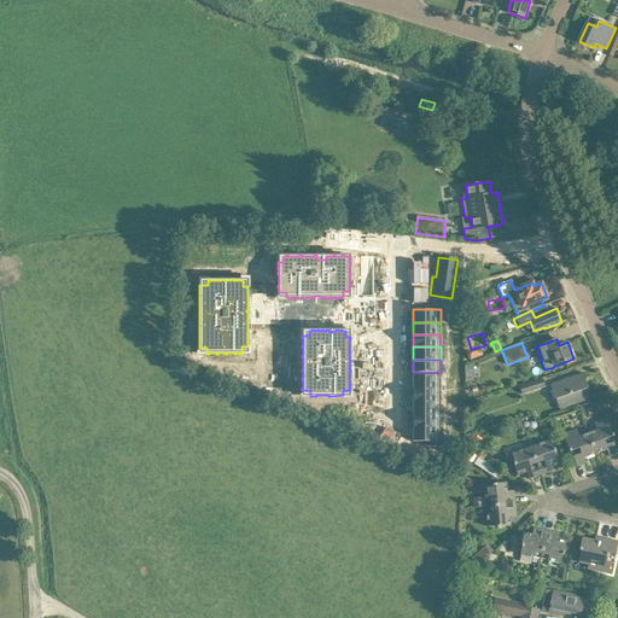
[(587,389),(582,373),(551,384),(560,409),(587,401),(583,390),(587,389)]
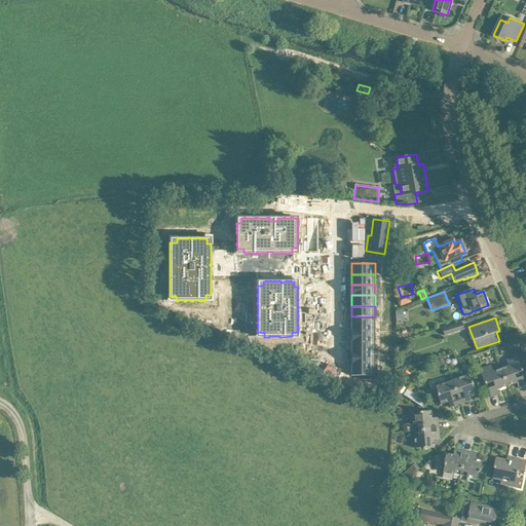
[(375,331),(375,320),(351,320),(351,331),(375,331)]
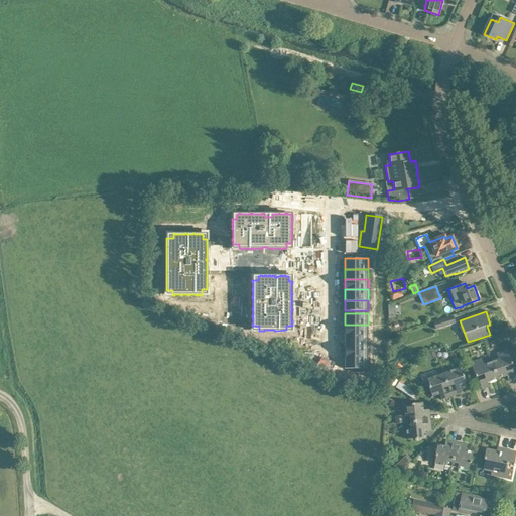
[(453,315),(433,321),(435,330),(455,323),(453,315)]
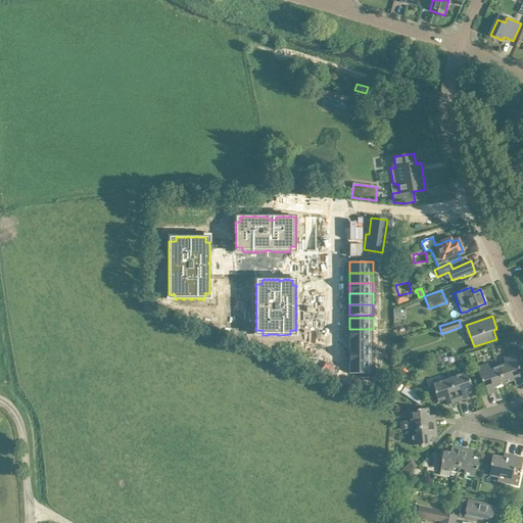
[(373,340),(373,329),(349,329),(349,340),(373,340)]
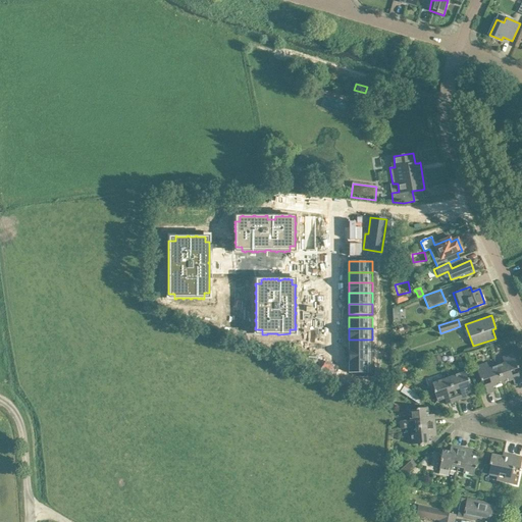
[(372,351),(372,340),(349,340),(349,351),(372,351)]
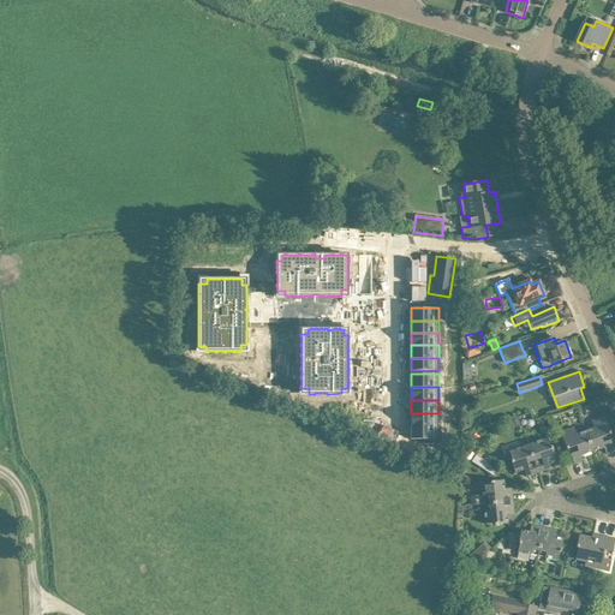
[(439,425),(439,413),(411,413),(411,425),(439,425)]
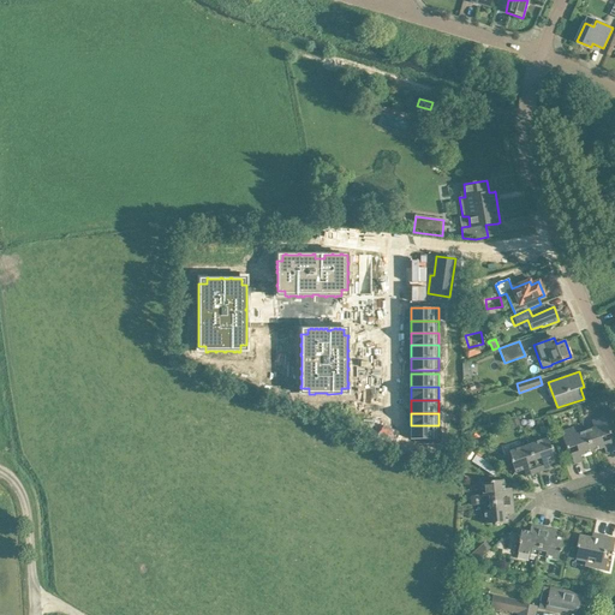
[(593,429),(585,433),(591,452),(603,447),(605,453),(614,451),(608,435),(610,434),(604,417),(591,422),(593,429)]
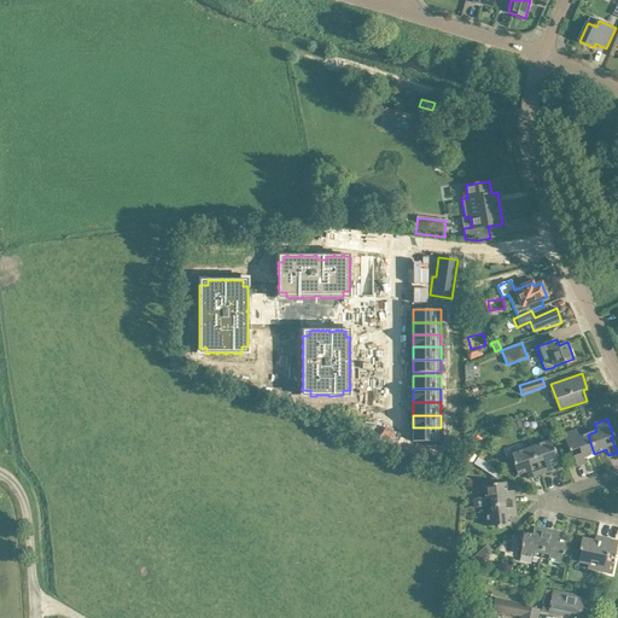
[(520,420),(512,423),(516,431),(523,427),(520,420)]
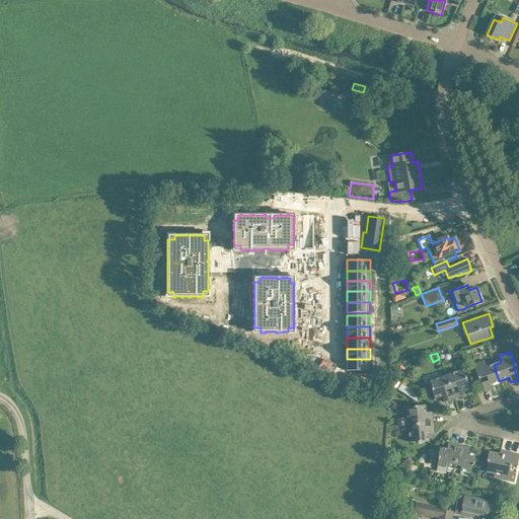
[(370,371),(370,359),(347,359),(347,371),(370,371)]
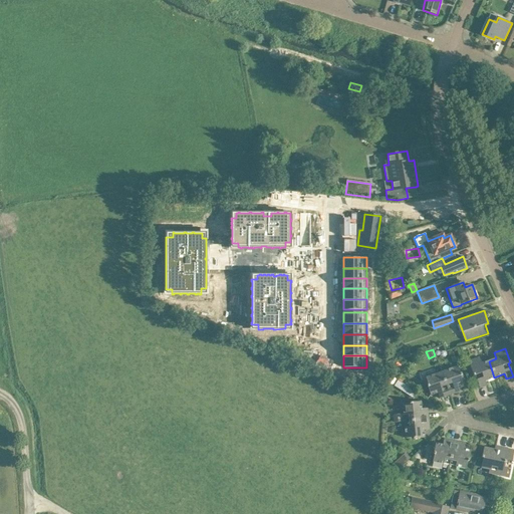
[(479,357),(468,361),(473,375),(475,375),(480,388),(486,386),(485,380),(494,377),(489,361),(481,363),(479,357)]
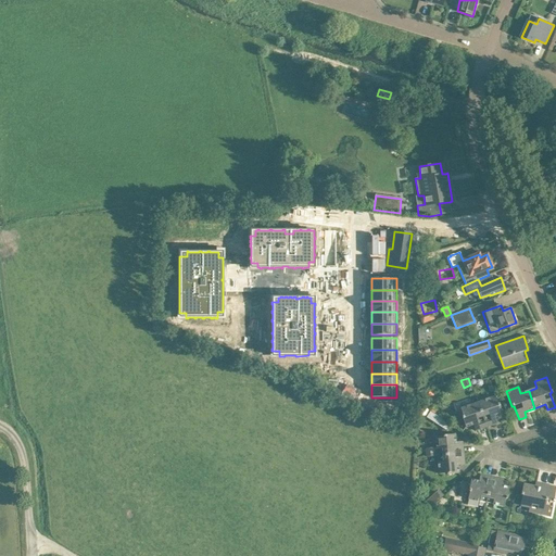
[(494,396),(478,402),(487,427),(497,424),(495,417),(503,415),(498,404),(497,404),(494,396)]
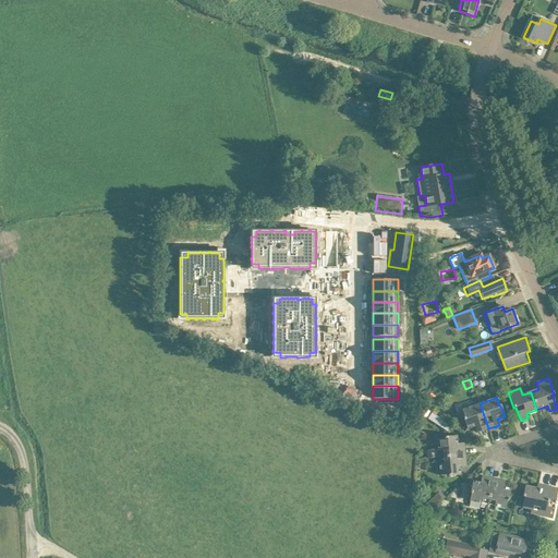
[(480,403),(462,410),(464,417),(463,417),(468,428),(474,426),(476,433),(488,428),(480,403)]
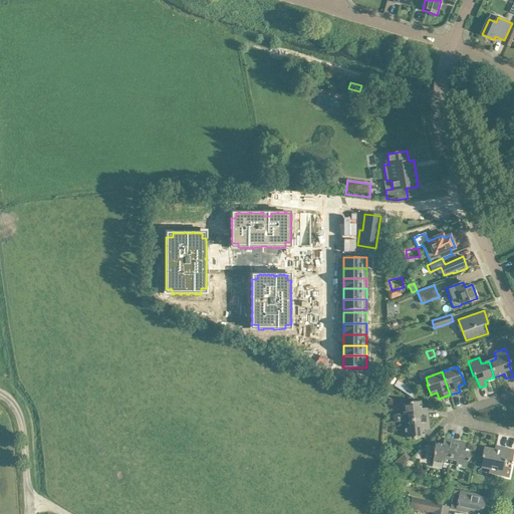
[(398,379),(394,386),(413,398),(416,393),(398,379)]
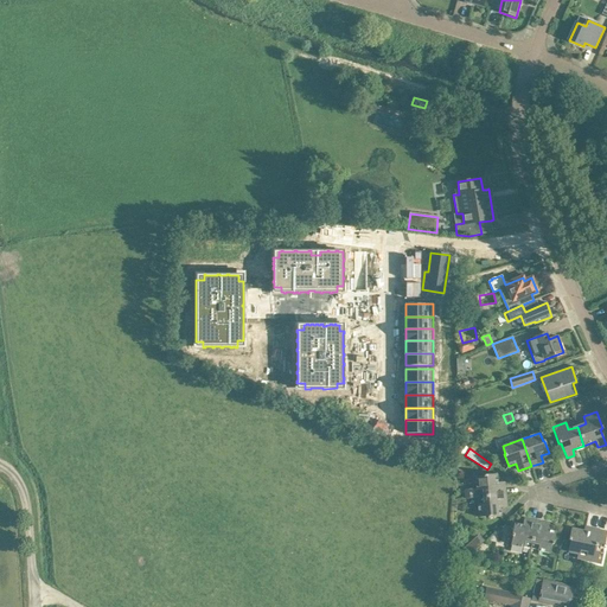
[(477,489),(465,490),(466,498),(478,497),(505,494),(504,483),(497,483),(497,474),(484,475),(484,477),(475,478),(477,489)]
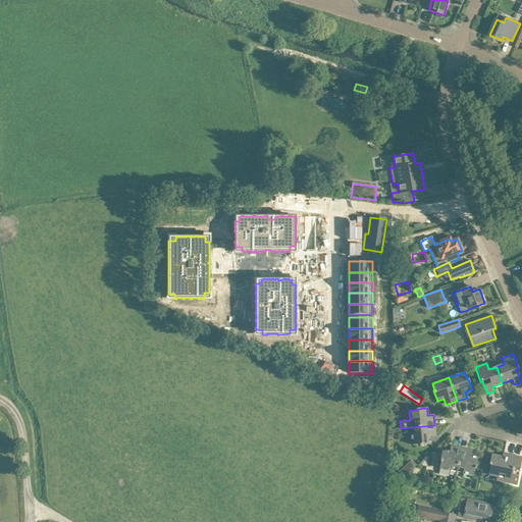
[(434,425),(411,427),(412,446),(420,445),(420,446),(430,445),(429,437),(435,436),(434,425)]
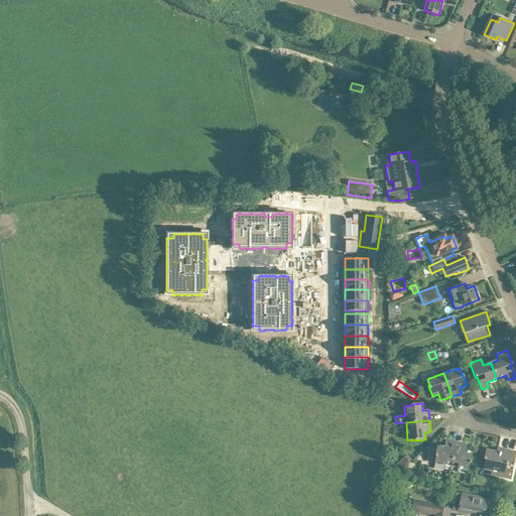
[(435,457),(434,464),(449,467),(455,442),(445,440),(443,446),(436,445),(434,457),(435,457)]
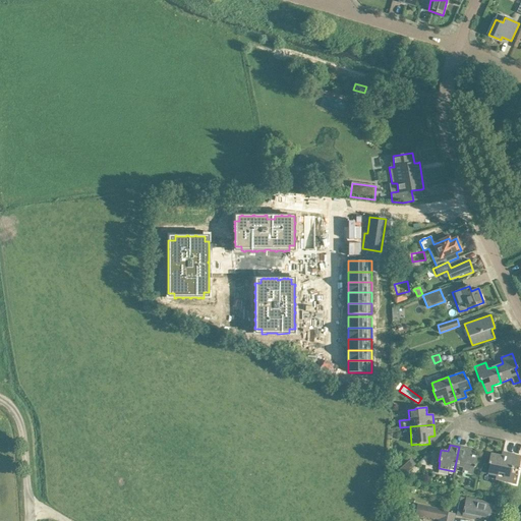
[(459,447),(454,471),(472,475),(474,468),(477,457),(470,456),(471,450),(459,447)]
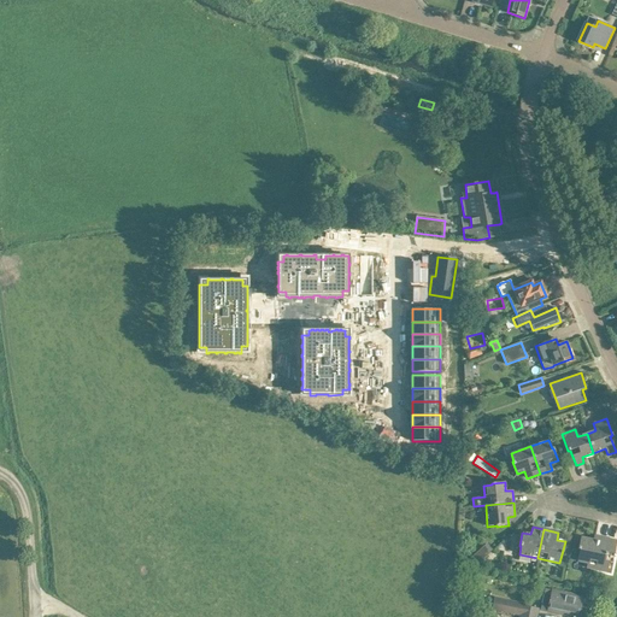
[(594,540),(581,538),(577,550),(580,550),(577,562),(587,564),(586,568),(607,573),(609,563),(612,563),(616,540),(601,538),(600,544),(593,542),(594,540)]
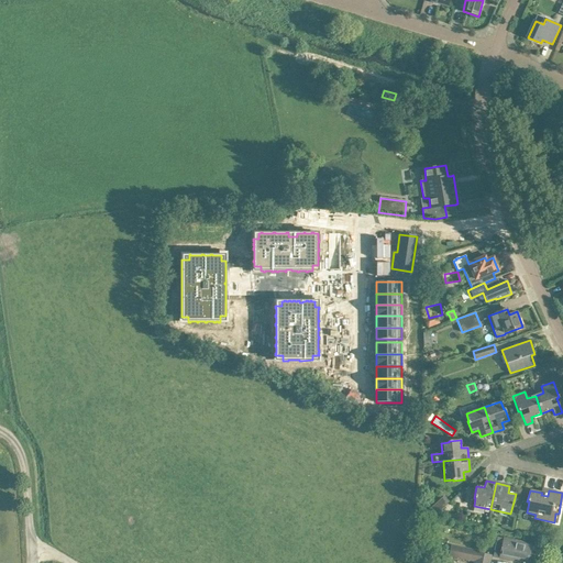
[(443,495),(427,511),(437,514),(450,501),(443,495)]
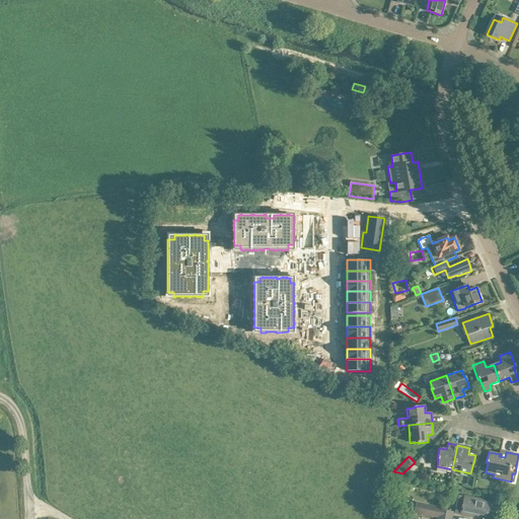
[(484,518),(486,518),(490,502),(458,495),(454,513),(482,518),(483,518),(484,518)]
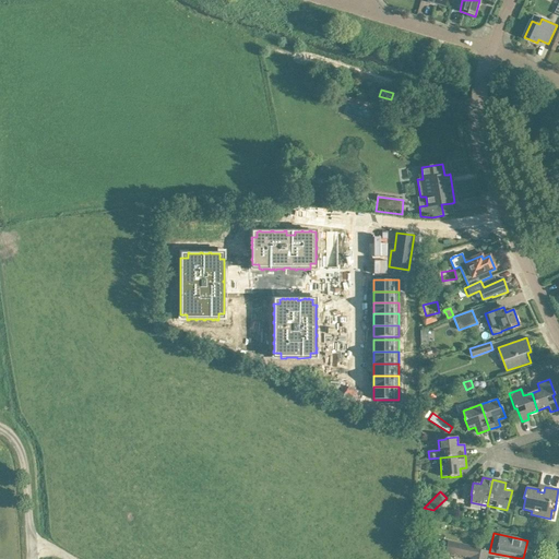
[(473,547),(454,543),(448,542),(445,552),(471,558),(477,558),(485,558),(487,552),(473,549),(473,547)]
